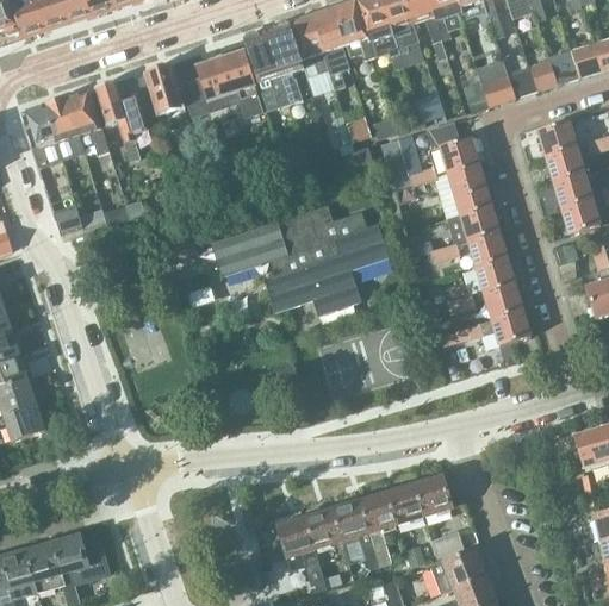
[(0,30),(4,29),(5,32),(8,33),(18,31),(7,0),(0,0),(0,30)]
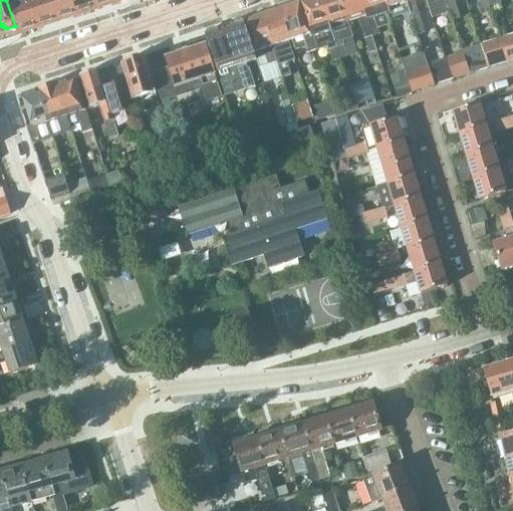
[(6,0),(15,26),(17,25),(18,32),(37,25),(29,0),(6,0)]
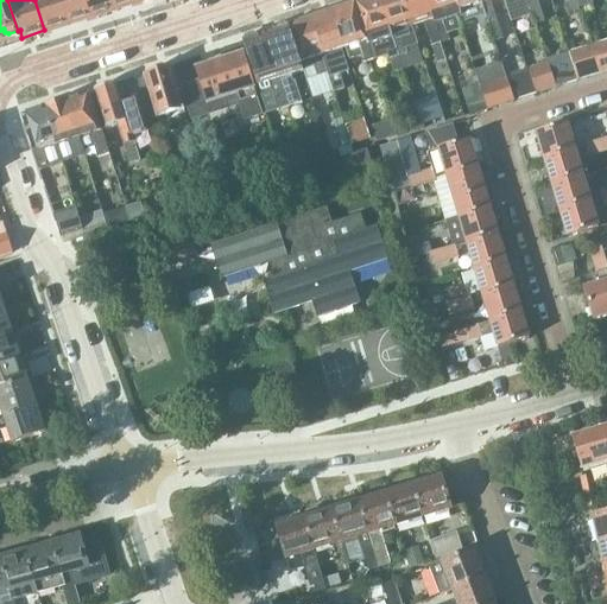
[(35,0),(44,30),(67,23),(59,0),(35,0)]
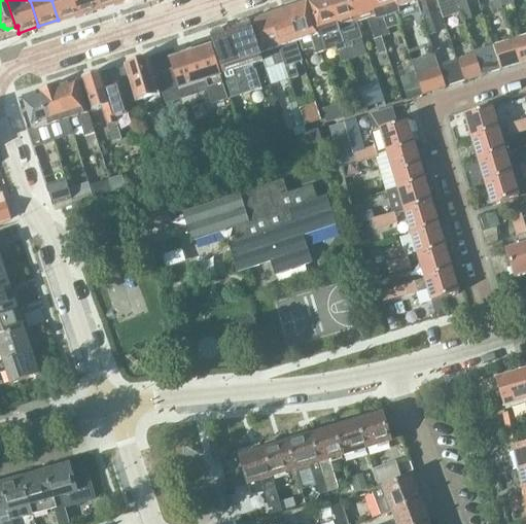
[(51,0),(58,20),(78,13),(73,0),(51,0)]
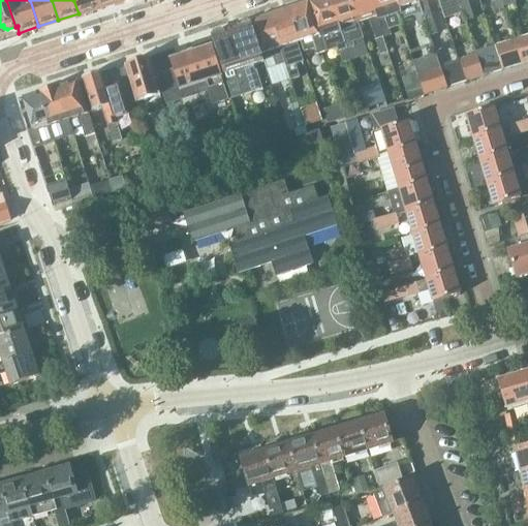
[(73,0),(79,13),(98,7),(95,0),(73,0)]
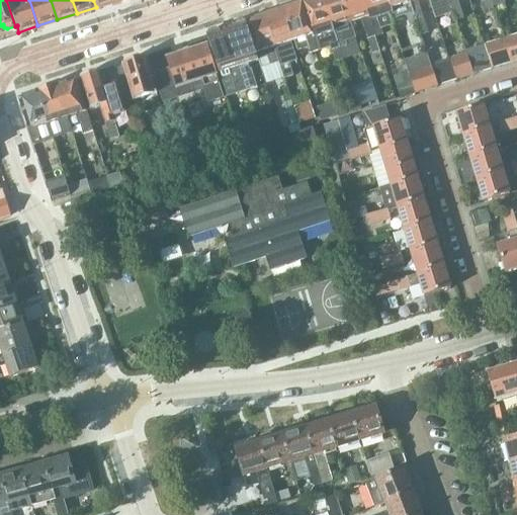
[(300,2),(311,32),(313,32),(324,28),(335,60),(341,58),(338,47),(337,47),(335,43),(338,41),(337,36),(335,37),(322,0),(307,0),(306,1),(300,2)]
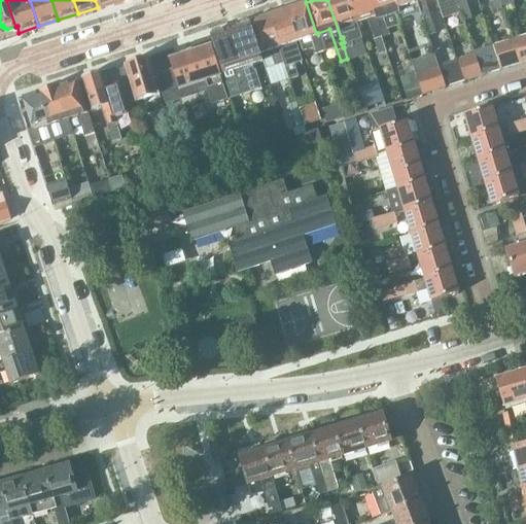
[(343,47),(344,47),(351,44),(350,40),(360,36),(356,21),(348,0),(327,0),(341,38),(343,37),(344,42),(341,43),(343,47)]
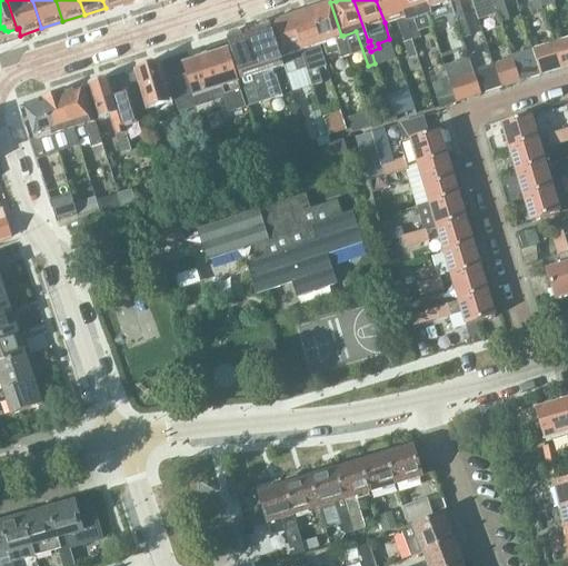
[(409,28),(408,28),(398,0),(376,0),(385,22),(396,18),(408,56),(416,52),(410,38),(409,38),(408,33),(411,32),(409,28)]
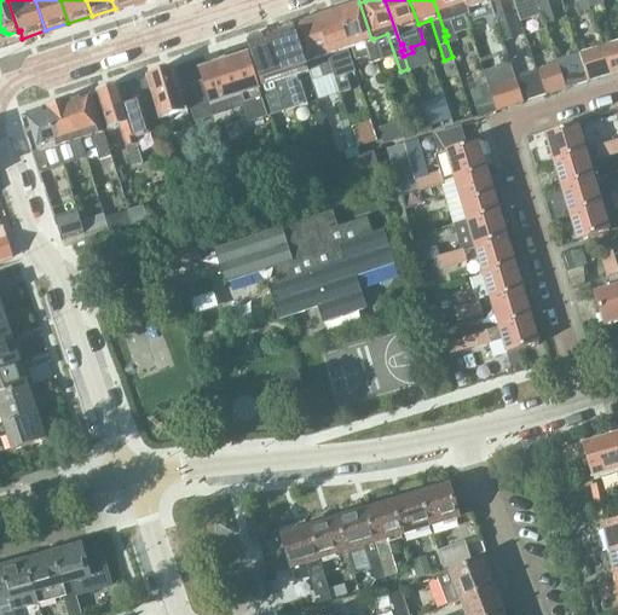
[(468,13),(466,9),(463,0),(433,0),(444,30),(445,30),(448,35),(444,36),(445,41),(446,41),(456,38),(454,32),(467,27),(463,15),(468,13)]
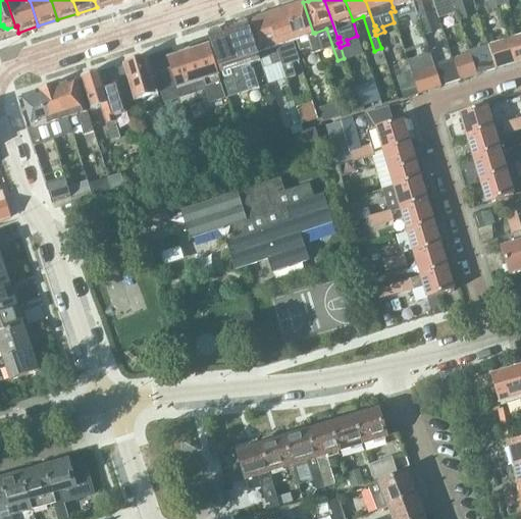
[(391,0),(393,7),(395,11),(397,16),(409,12),(413,23),(416,22),(415,17),(418,15),(417,11),(415,12),(410,0),(391,0)]
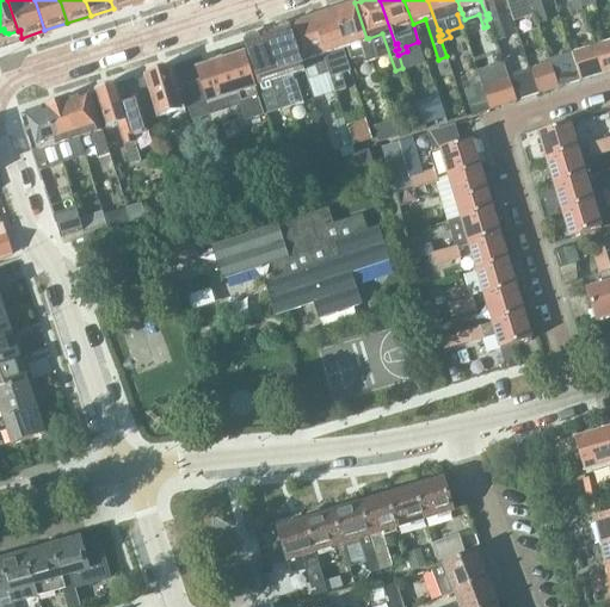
[(487,26),(490,25),(494,38),(505,35),(493,0),(480,0),(486,14),(488,13),(490,18),(486,20),(487,26)]
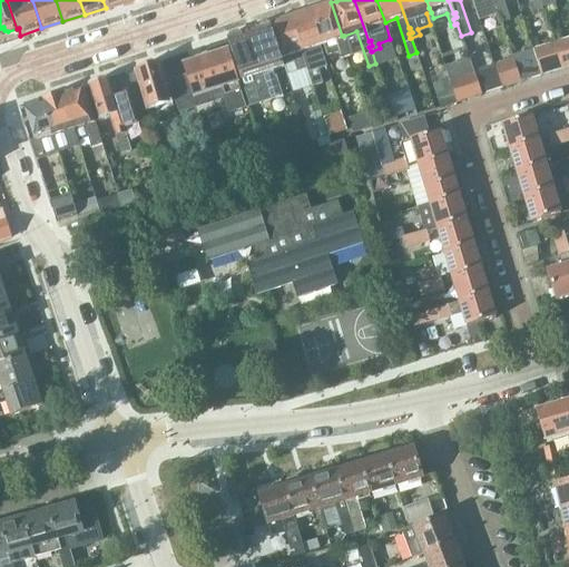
[(484,0),(490,12),(496,11),(493,5),(497,3),(496,0),(493,0),(484,0)]
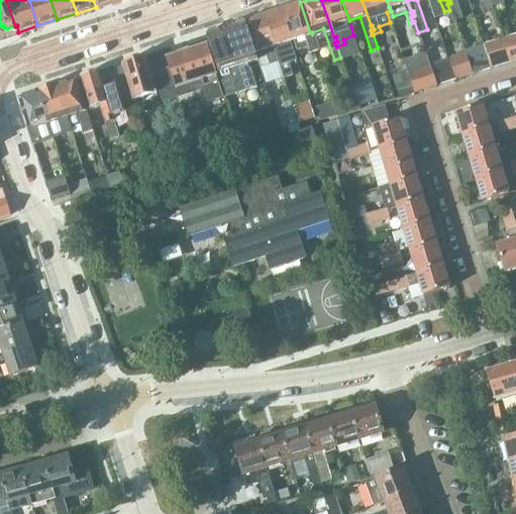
[(451,9),(454,19),(461,16),(456,0),(447,0),(449,0),(450,3),(447,4),(449,10),(451,9)]
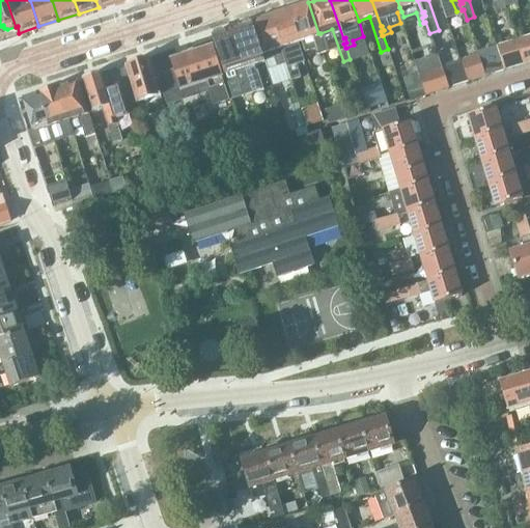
[(492,0),(496,9),(504,6),(502,0),(492,0)]
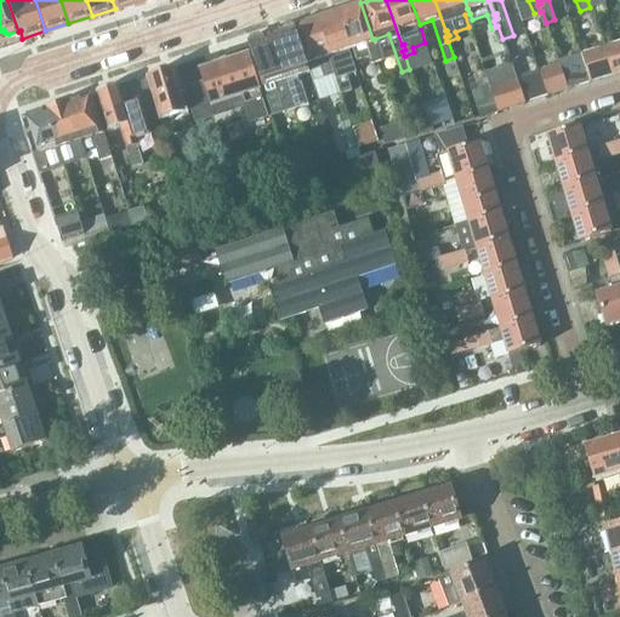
[(339,10),(351,46),(353,46),(357,57),(368,53),(371,61),(381,58),(375,39),(373,39),(360,3),(352,6),(348,5),(345,9),(339,10)]
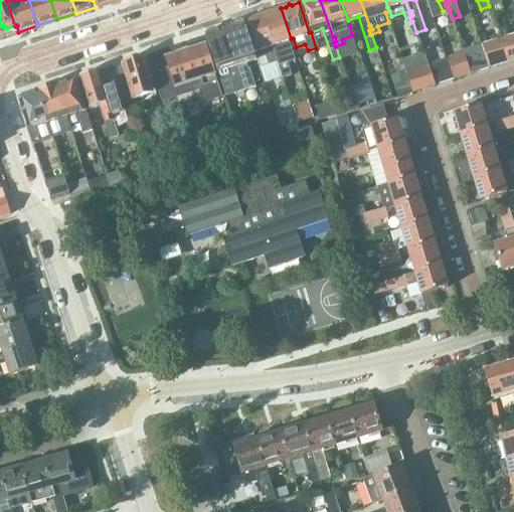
[(291,38),(281,8),(276,10),(272,9),(270,12),(261,15),(277,61),(286,58),(281,42),(291,38)]
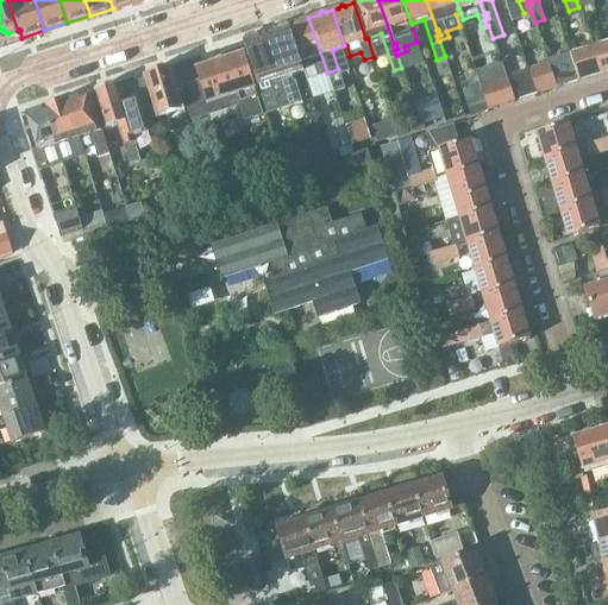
[(293,23),(287,25),(301,69),(314,64),(318,75),(327,73),(308,18),(300,20),(296,19),(293,23)]
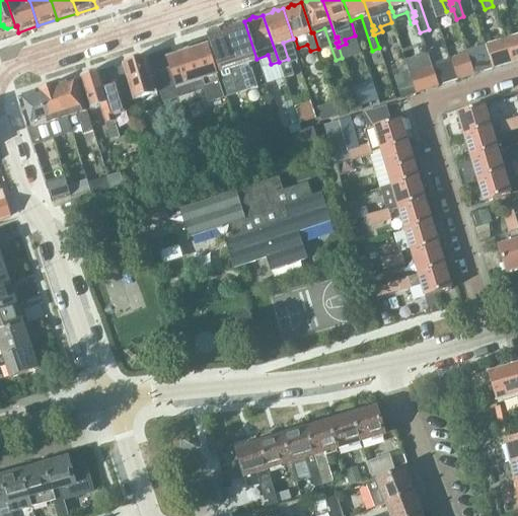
[(256,59),(244,21),(242,18),(236,20),(235,23),(226,26),(245,88),(256,84),(251,67),(249,68),(248,61),(256,59)]
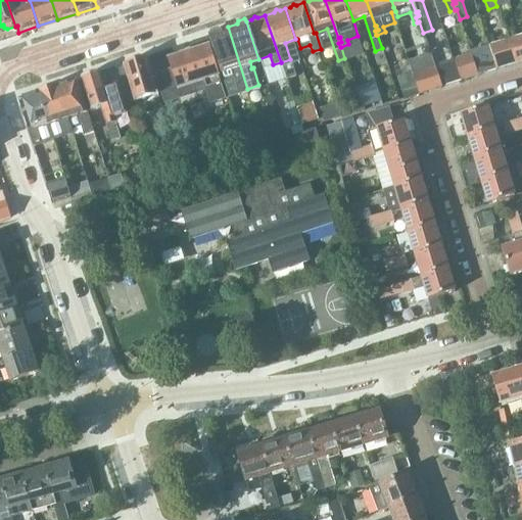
[(209,33),(228,95),(247,89),(228,27),(221,30),(219,28),(211,30),(211,33),(209,33)]
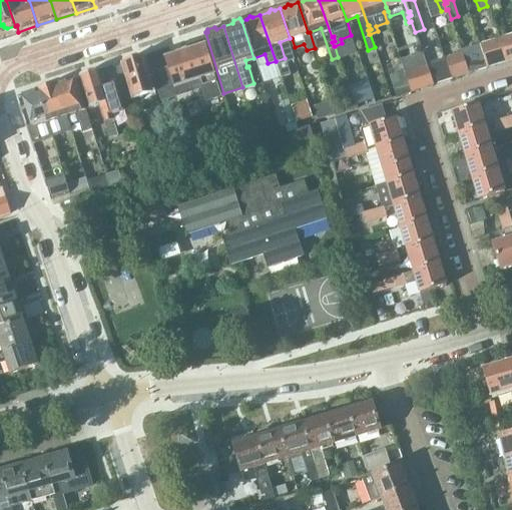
[(511,57),(511,32),(499,36),(506,59),(511,57)]
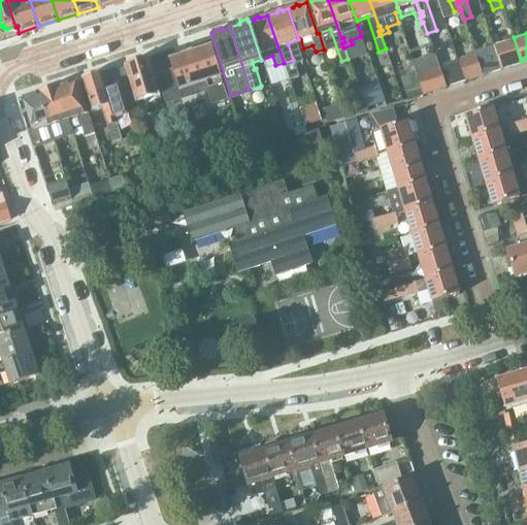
[(493,43),(500,67),(521,61),(514,37),(493,43)]
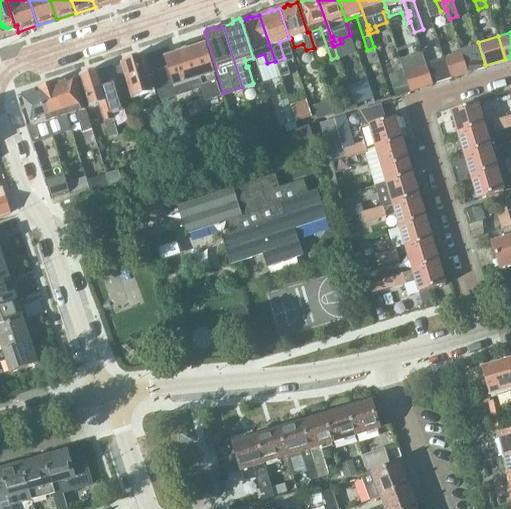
[(203,42),(182,49),(164,55),(168,66),(154,71),(163,99),(203,86),(207,99),(220,94),(203,42)]
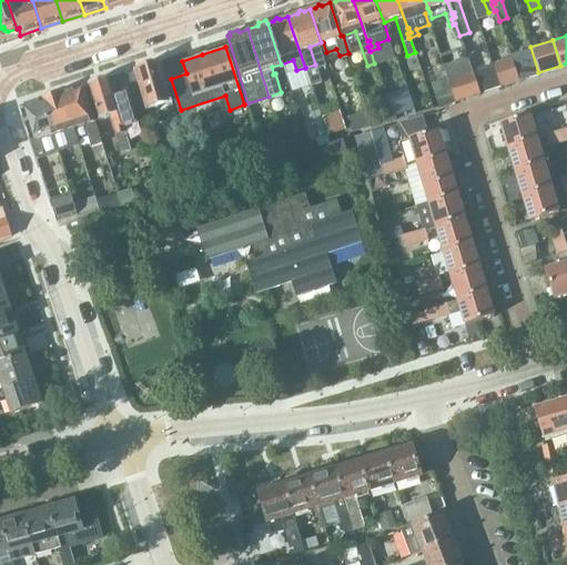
[(530,47),(510,53),(518,79),(538,72),(530,47)]
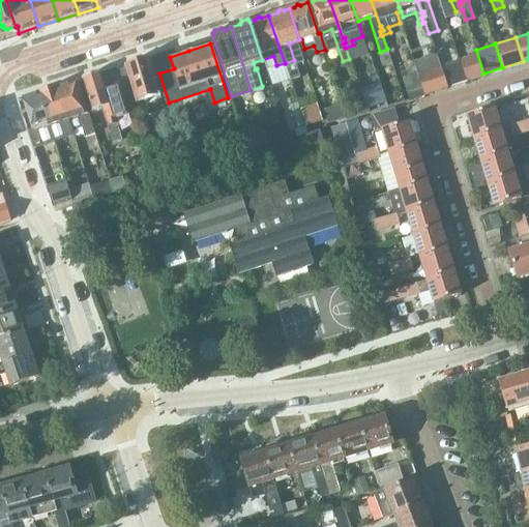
[(483,74),(476,53),(460,58),(467,79),(483,74)]
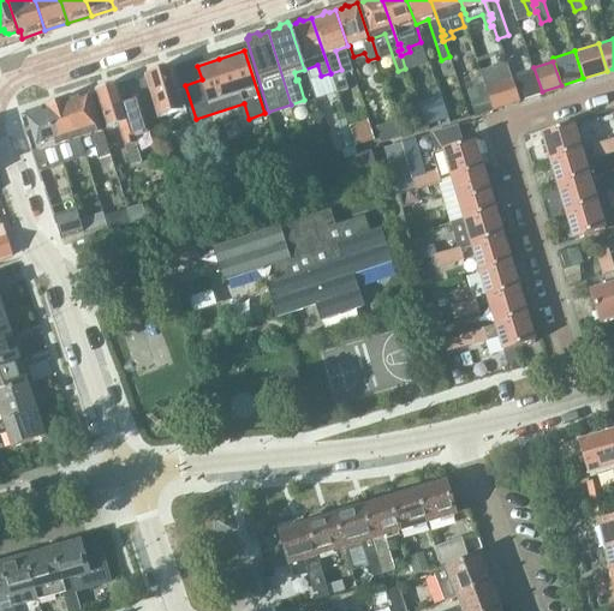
[(159,69),(145,72),(160,117),(188,107),(173,64),(168,65),(161,63),(159,69)]
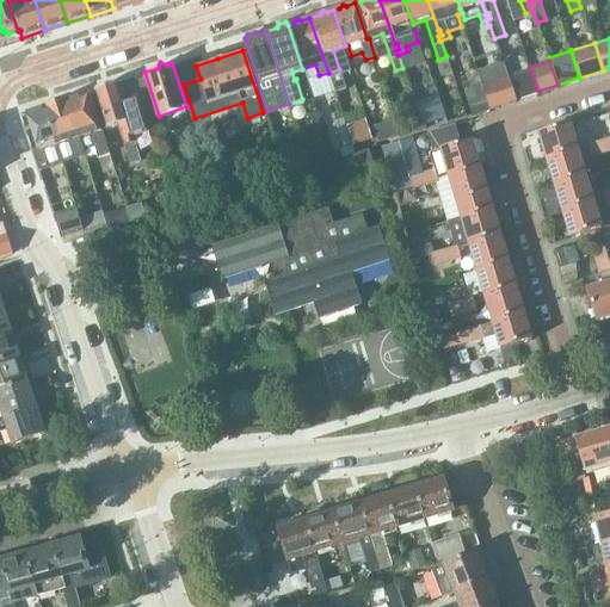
[(516,98),(509,75),(481,84),(484,93),(488,106),(490,106),(490,107),(516,98)]
